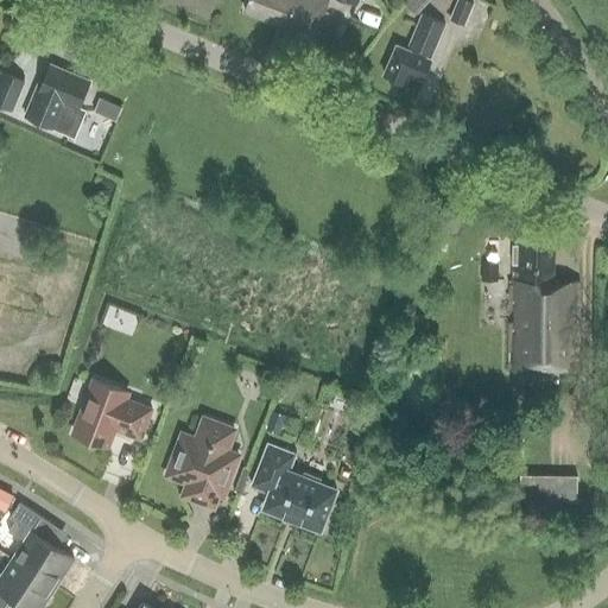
[(248,0),(245,10),(287,26),(285,32),(312,43),(328,0),(248,0)]
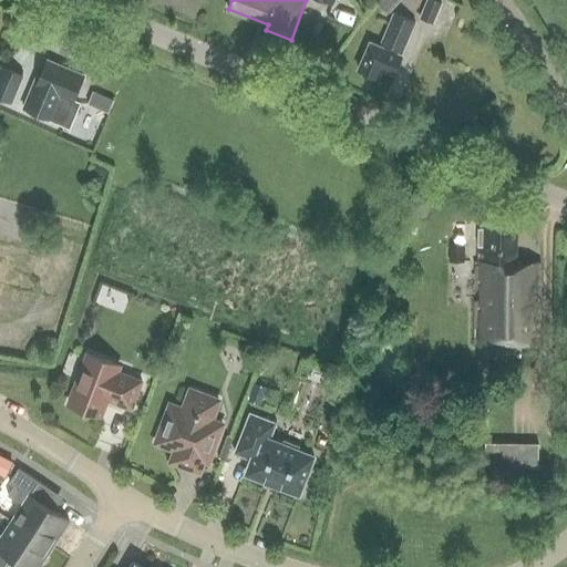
[(379,0),(390,10),(398,0),(379,0)]
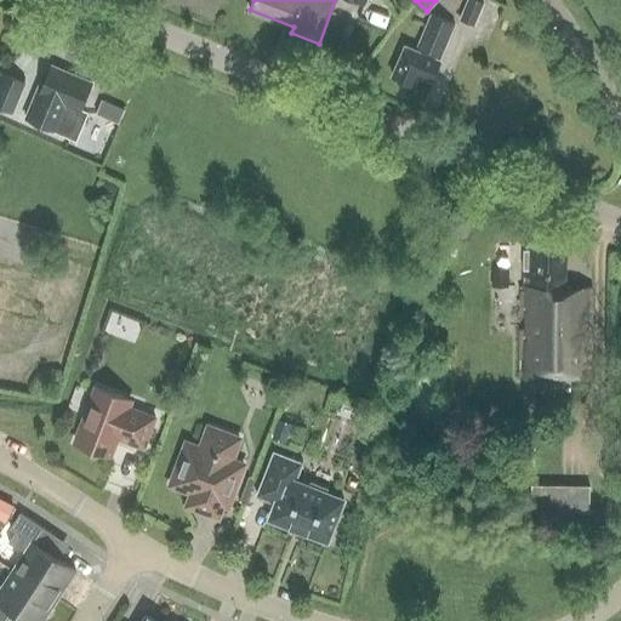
[(480,3),(474,0),(463,0),(456,20),(472,26),(480,3)]
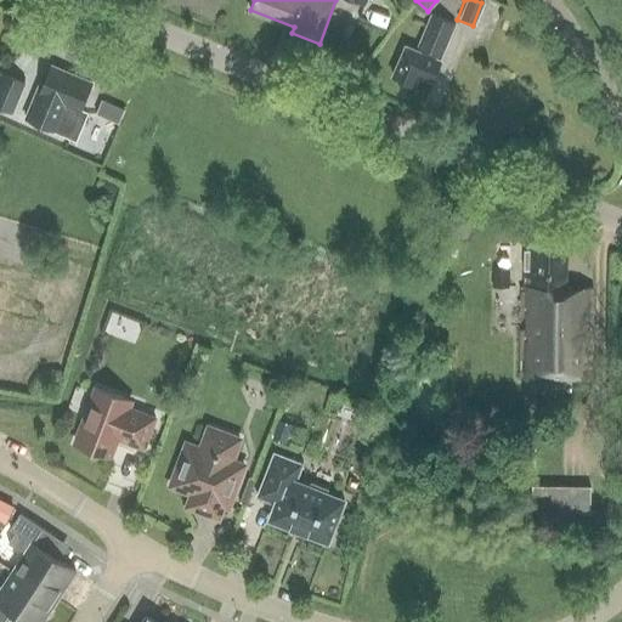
[(440,60),(454,24),(433,15),(417,50),(406,45),(393,75),(396,77),(395,78),(396,82),(402,84),(406,83),(407,82),(416,85),(419,75),(431,82),(441,60),(440,60)]
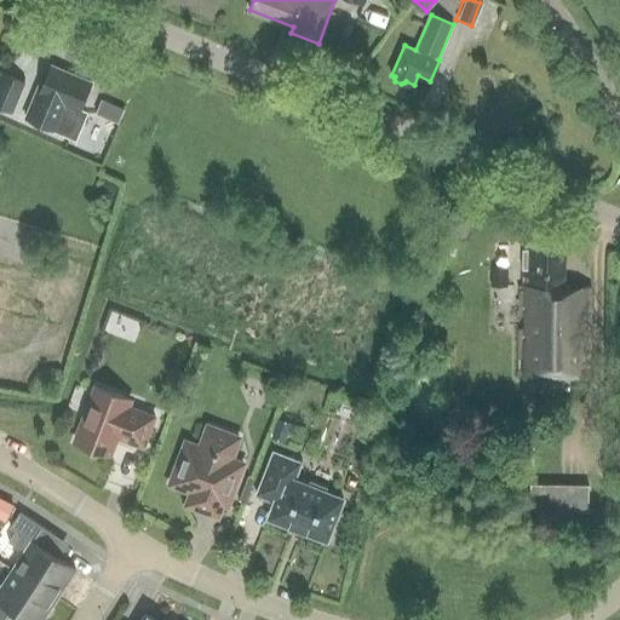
[(41,95),(38,92),(27,118),(57,131),(76,138),(86,114),(81,112),(93,82),(52,65),(41,95)]
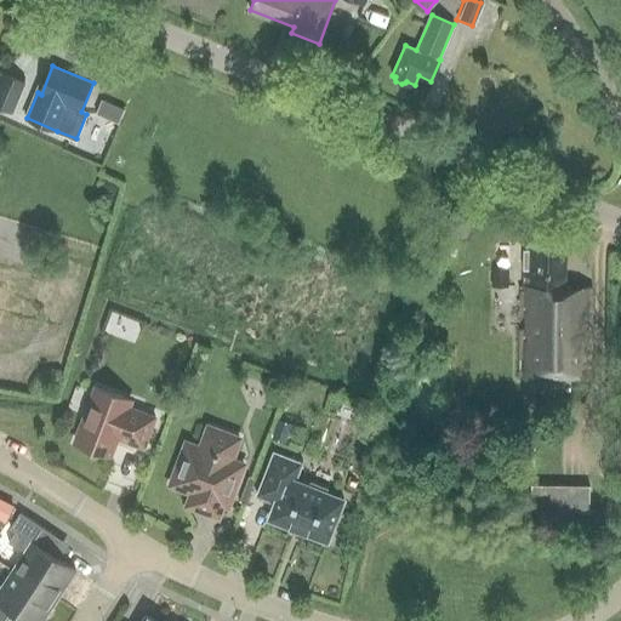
[(0,107),(13,113),(26,83),(1,73),(0,74),(0,107)]
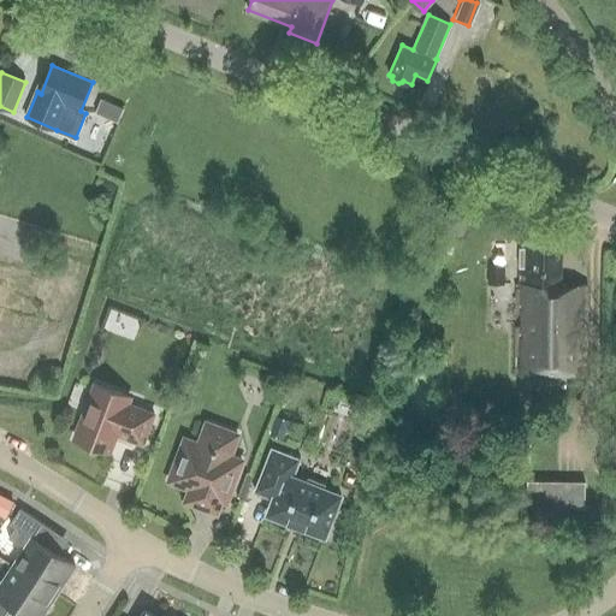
[(123,106),(100,96),(94,110),(117,120),(123,106)]
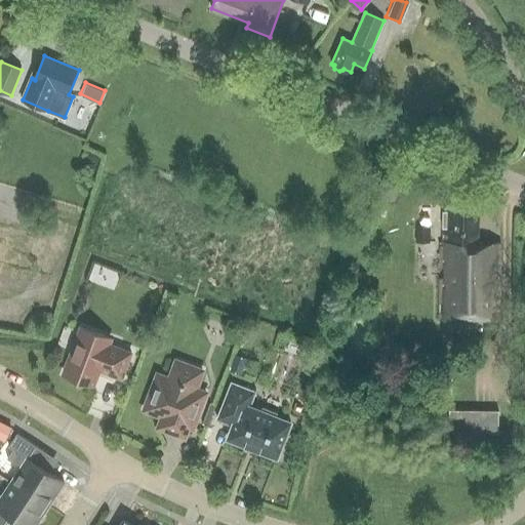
[(500,322),(500,243),(478,243),(479,207),(443,207),(443,246),(440,246),(439,321),(500,322)]
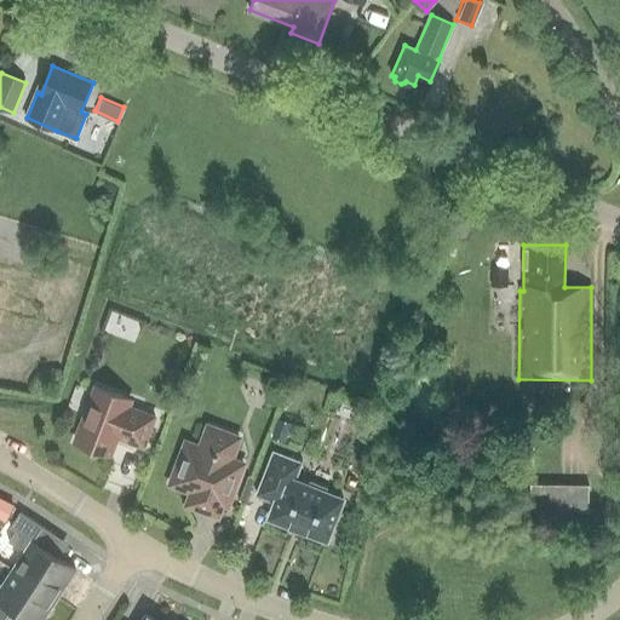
[(506,269),(492,269),(492,286),(506,287),(506,269)]
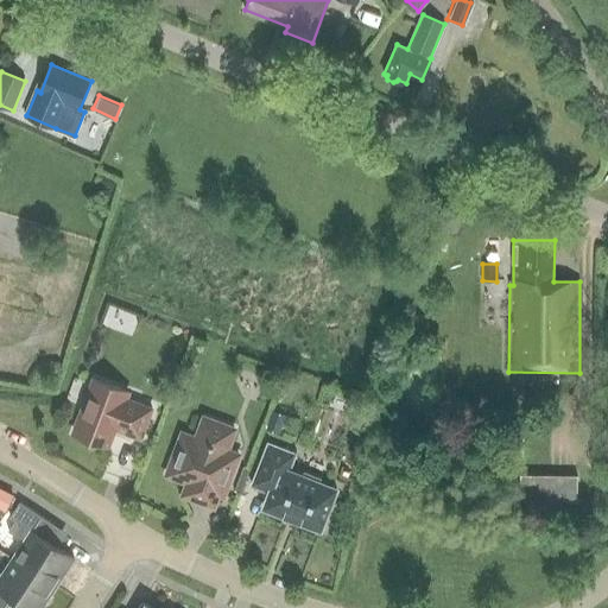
[(140,438),(152,409),(125,399),(127,392),(94,380),(74,434),(107,447),(114,429),(140,438)]
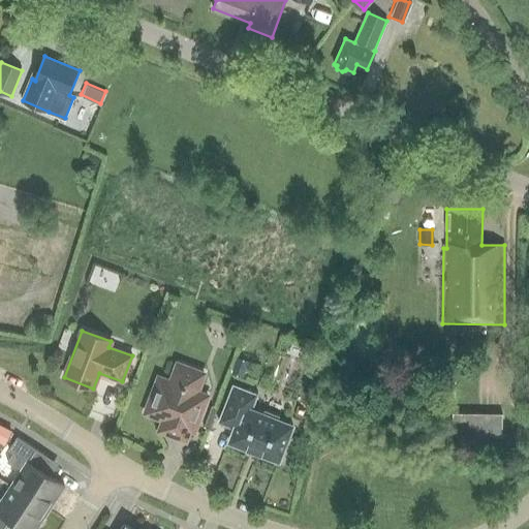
[(255,364),(238,356),(231,373),(243,377),(246,370),(252,372),(255,364)]
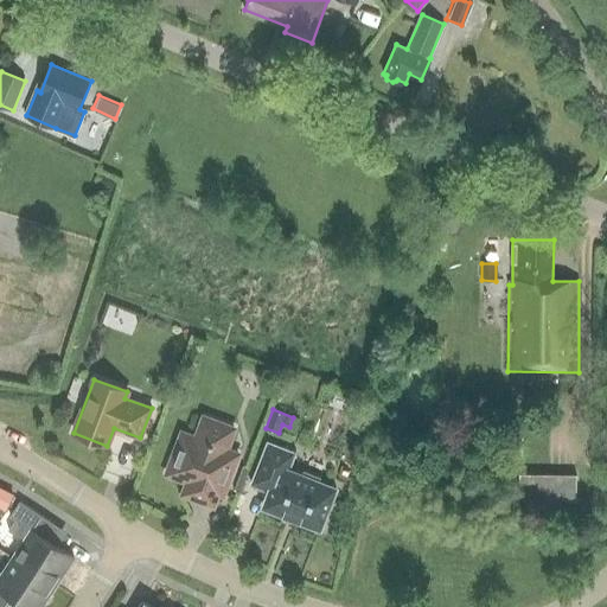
[(234,429),(204,417),(197,435),(183,430),(166,474),(187,483),(183,494),(213,506),(218,493),(223,496),(238,454),(227,449),(234,429)]
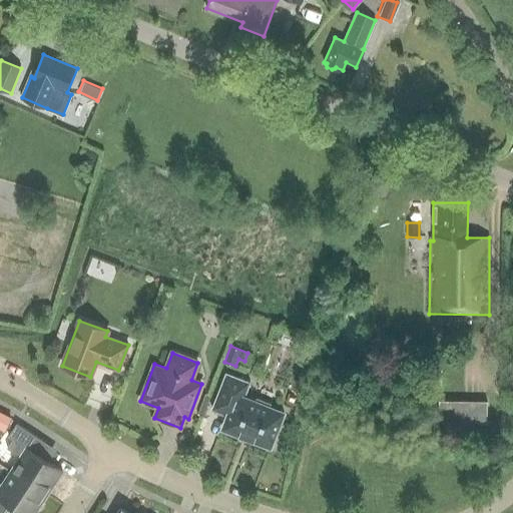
[(271,448),(284,413),(269,407),(270,404),(258,399),(255,402),(243,398),(249,383),(226,374),(212,410),(227,416),(221,429),(271,448)]
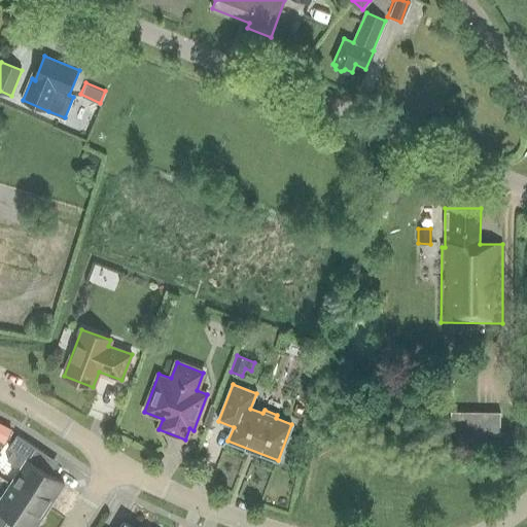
[(500,413),(451,412),(451,435),(499,435),(500,413)]
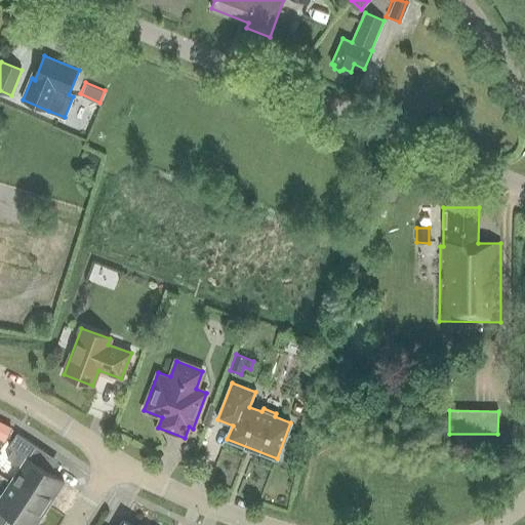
[(0,439),(5,442),(12,428),(0,421),(0,439)]
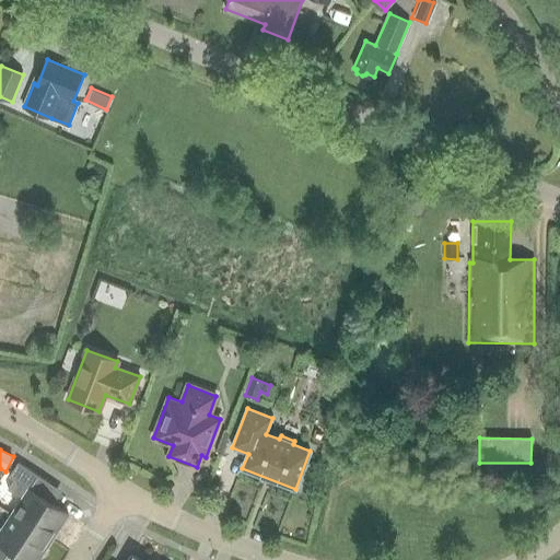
[(11,514),(51,540),(68,514),(41,497),(49,483),(19,463),(9,477),(13,480),(7,489),(22,499),(11,514)]
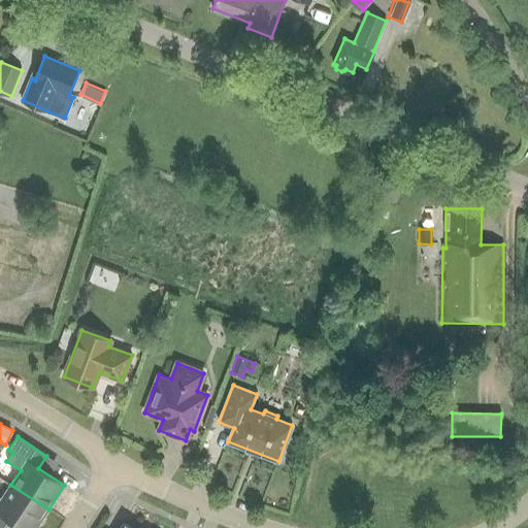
[(24,527),(35,527),(48,509),(10,485),(1,499),(0,498),(0,526),(6,517),(24,527)]
